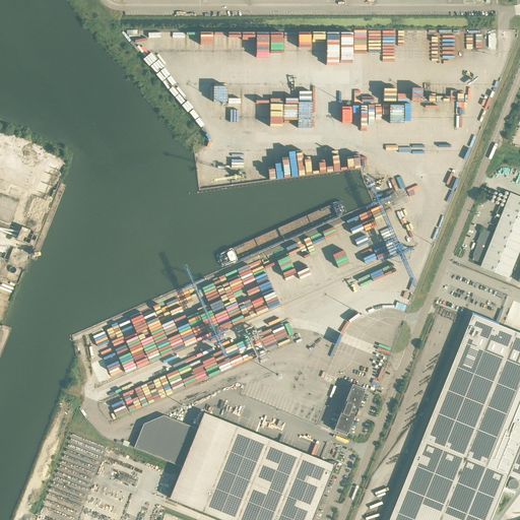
[(482,264),(481,267),(509,278),(519,251),(519,197),(511,193),(505,208),(500,206),(495,218),(500,220),(495,234),(483,230),(482,233),(481,232),(476,243),(479,243),(478,246),(476,246),(472,256),(473,256),(472,260),(482,264)]
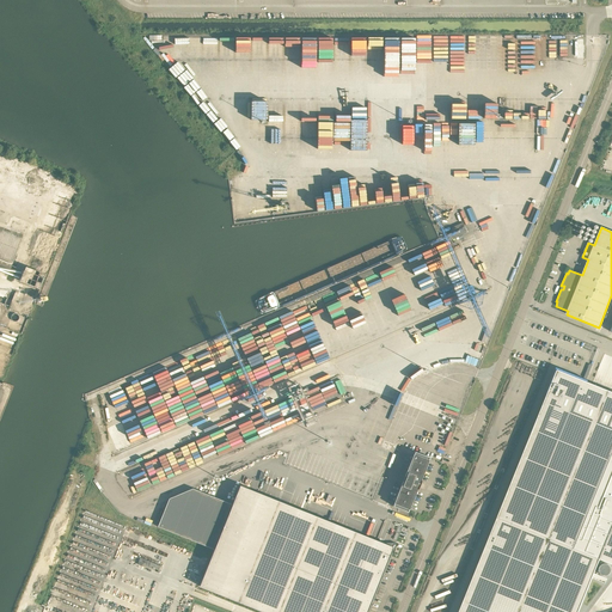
[(12,265),(0,259),(0,271),(7,275),(12,265)]
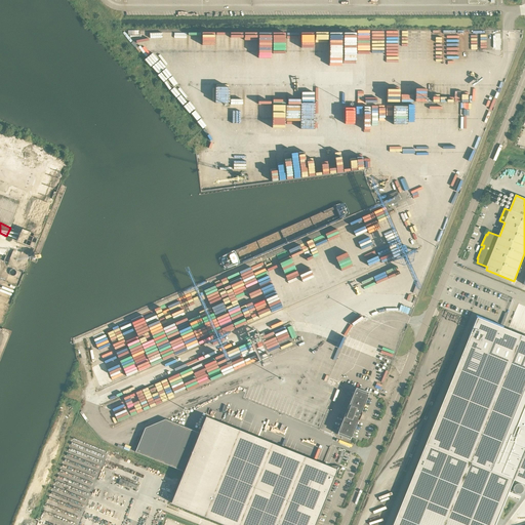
[(21,233),(16,241),(34,248),(37,239),(33,237),(34,234),(22,230),(21,233)]
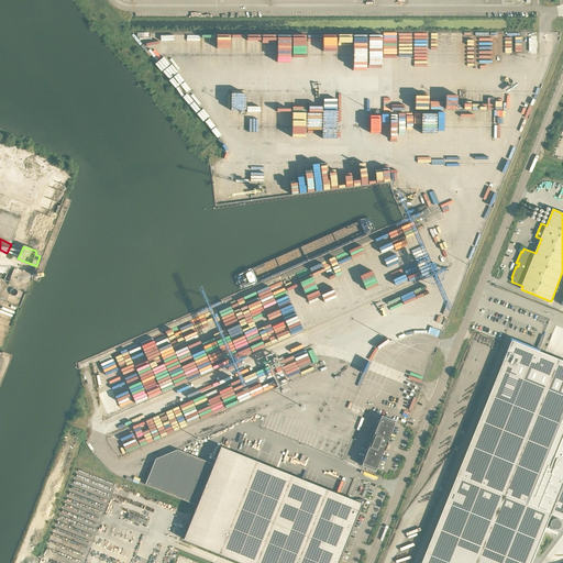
[(507,355),(457,476),(552,515),(562,518),(562,360),(541,352),(540,351),(512,340),(508,353),(507,355)]
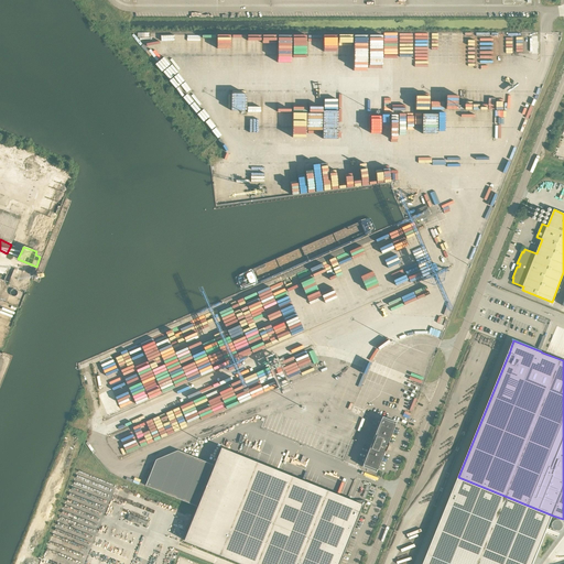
[(382,416),(362,467),(376,472),(396,422),(382,416)]
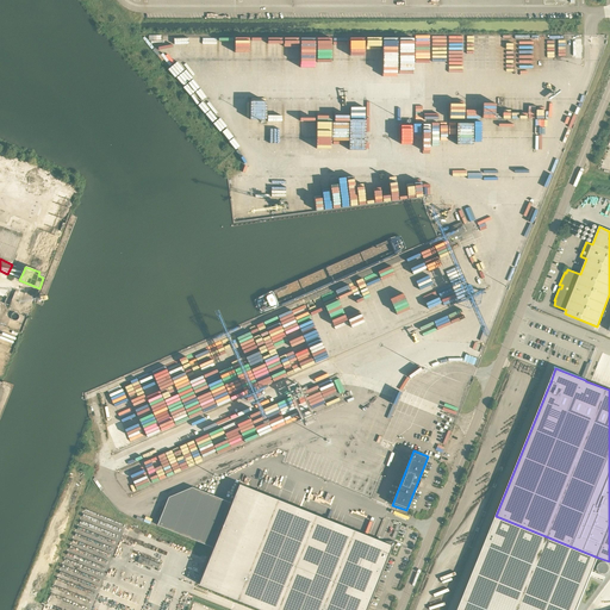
[(262,609),(366,609),(393,542),(385,541),(384,542),(240,485),(231,503),(213,548),(212,552),(199,585),(262,609)]
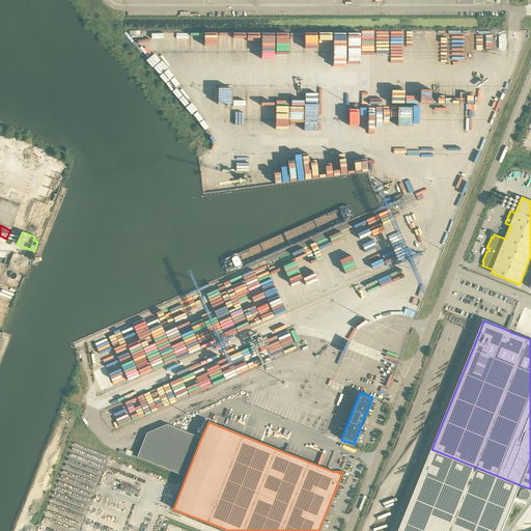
[(186,477),(201,438),(167,424),(146,432),(137,457),(186,477)]
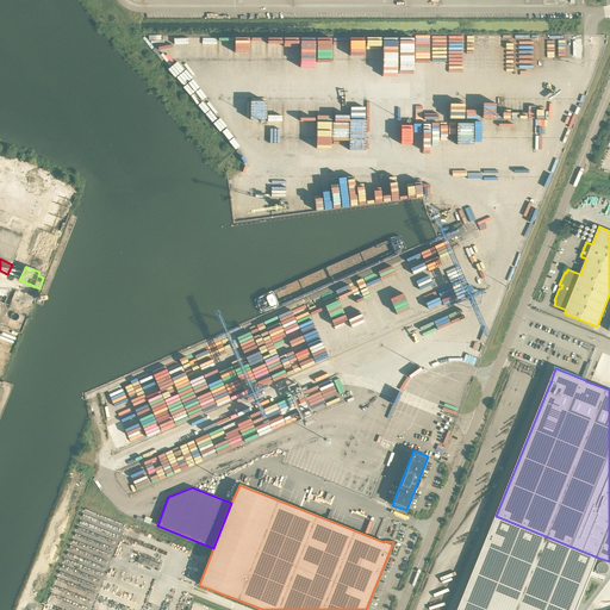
[(576,609),(590,577),(603,582),(605,577),(592,572),(598,558),(496,516),(458,609),(576,609)]
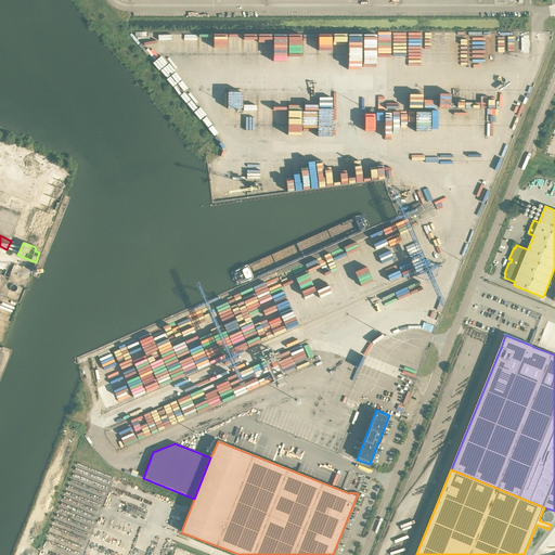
[(157,511),(144,506),(142,512),(127,506),(126,510),(144,517),(145,514),(154,517),(157,511)]
